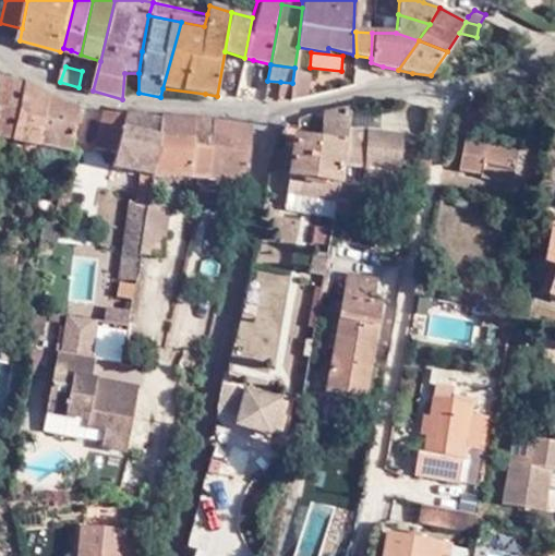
[(306,69),(294,68),(292,83),(290,99),(304,96),(306,69)]
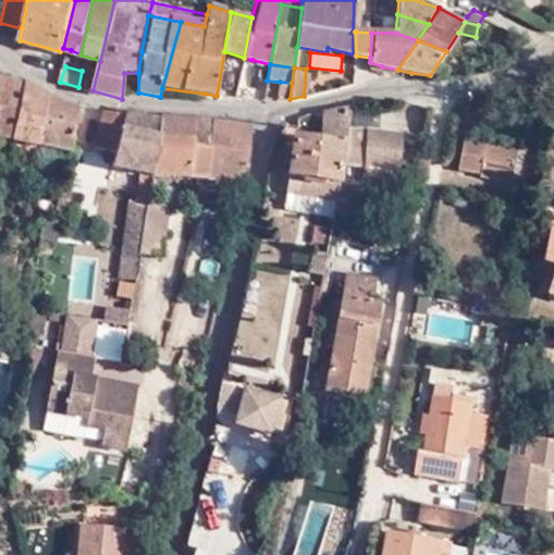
[(352,83),(353,72),(337,72),(337,87),(352,83)]
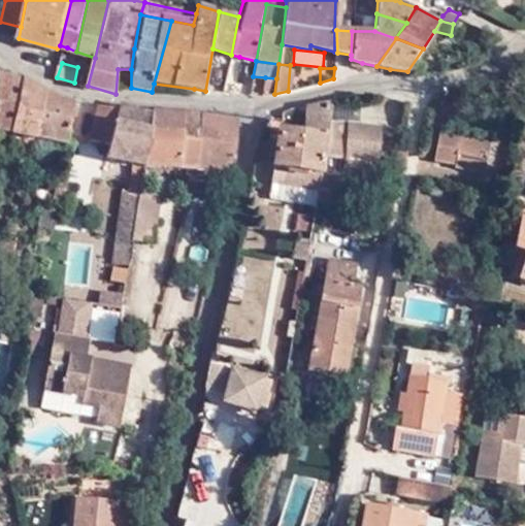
[(0,86),(0,131),(13,134),(25,77),(2,73),(0,86)]
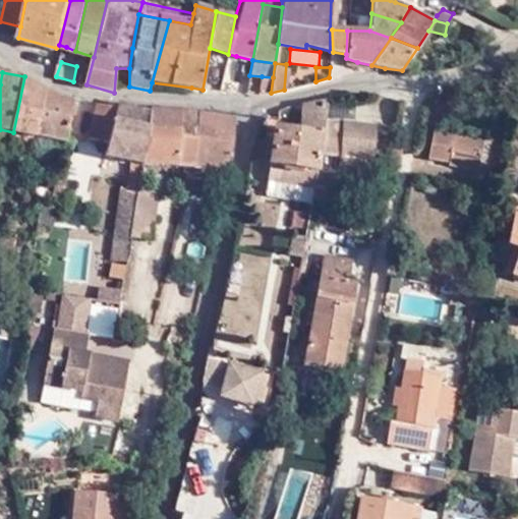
[(13,132),(38,135),(48,89),(24,76),(13,132)]
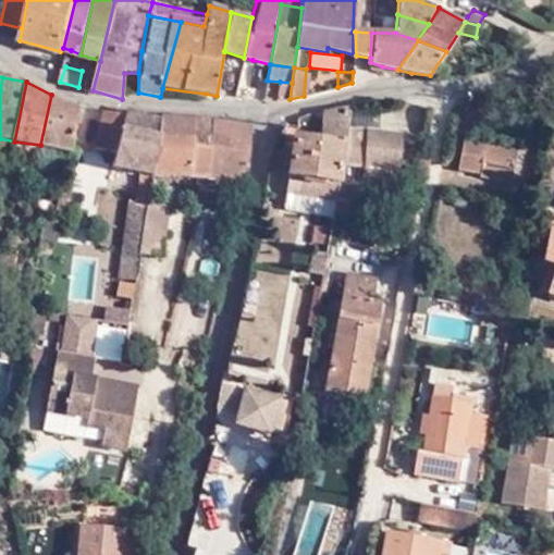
[(263,99),(267,82),(257,82),(254,99),(263,99)]
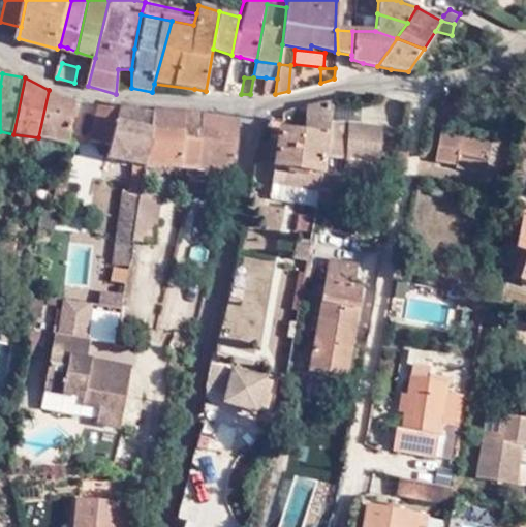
[(275,94),(277,79),(266,78),(264,95),(275,94)]
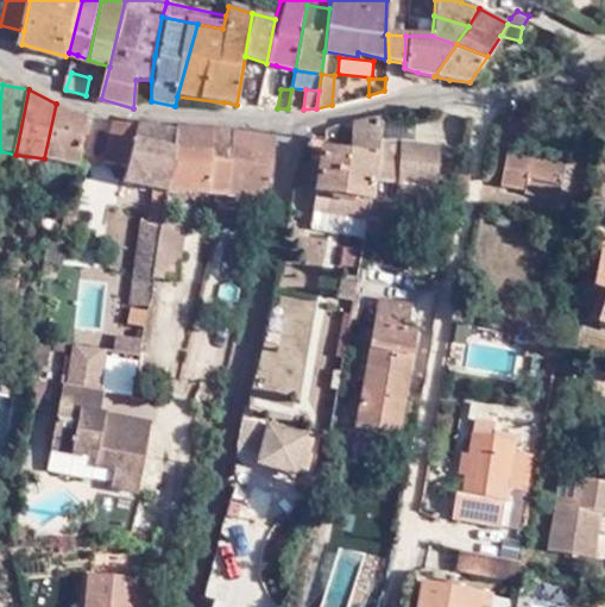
[(80,166),(90,119),(56,104),(44,158),(80,166)]
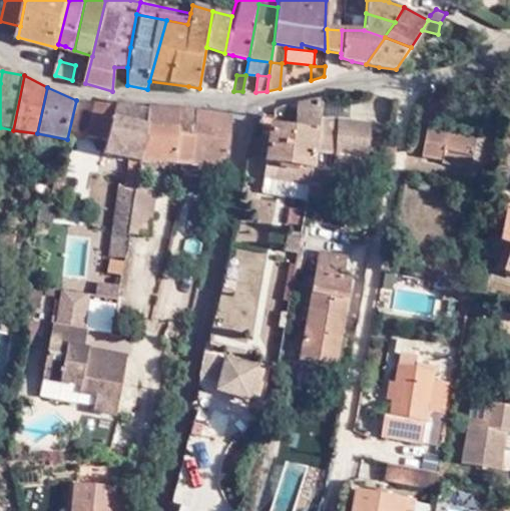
[(320,121),(323,97),(296,104),(293,121),(286,121),(284,127),(271,125),(267,154),(266,163),(300,167),(314,168),(316,151),(320,121)]
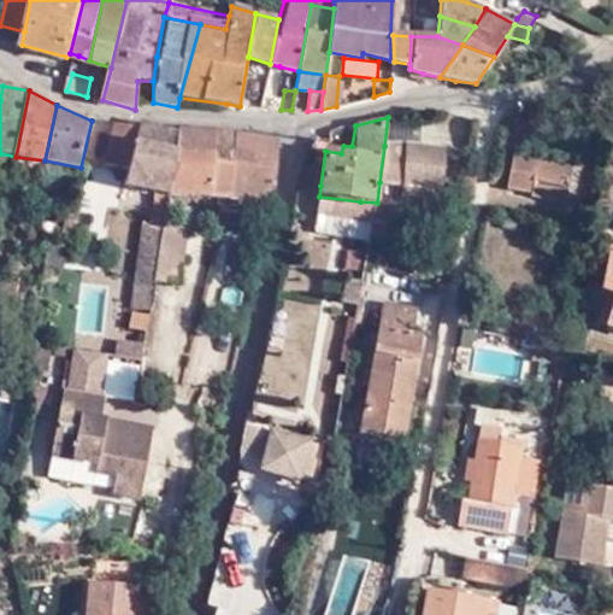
[(600,139),(603,119),(589,117),(587,135),(600,139)]
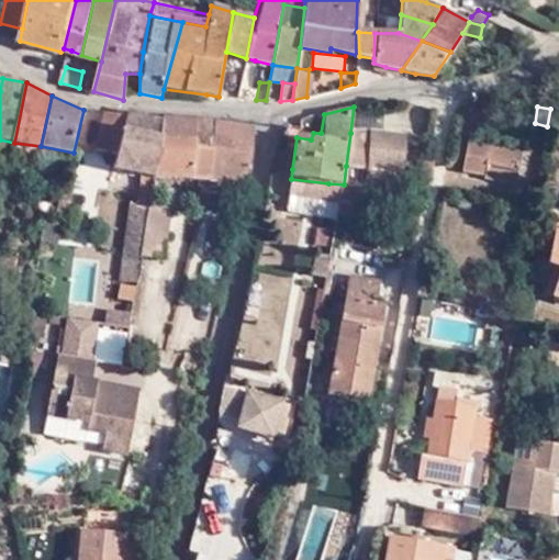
[(156,176),(165,124),(130,112),(130,119),(108,115),(100,153),(119,156),(116,169),(156,176)]
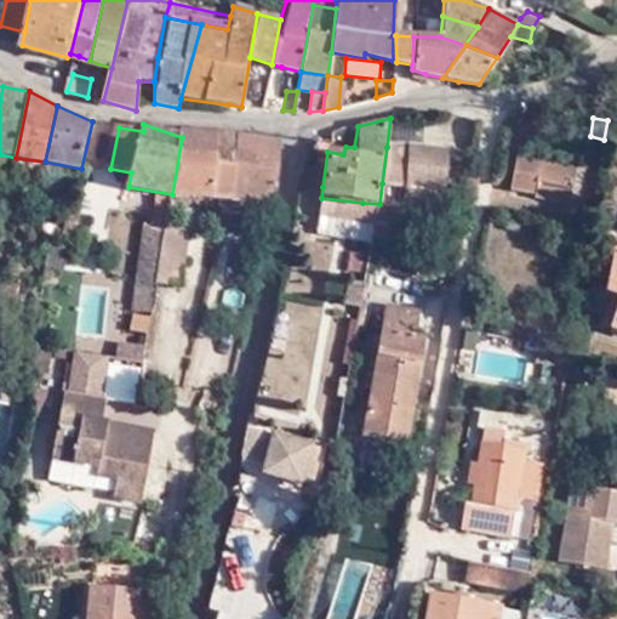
[(172,194),(276,200),(283,146),(244,138),(183,134),(182,137),(172,194)]
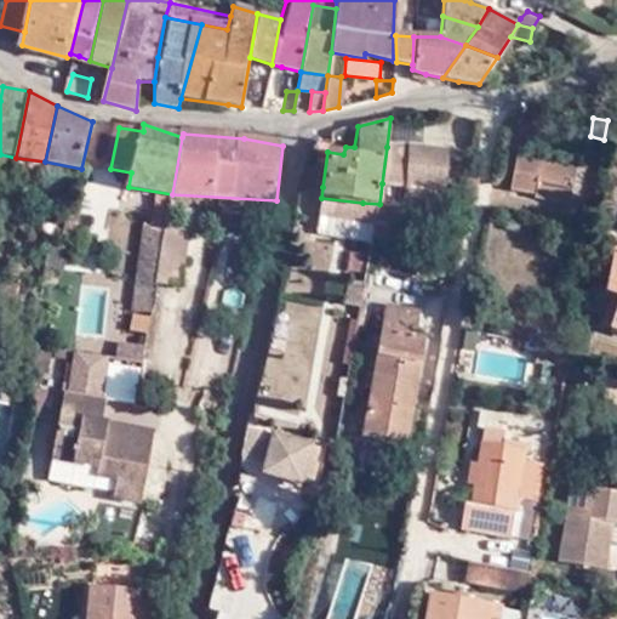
[(446,152),(387,147),(382,183),(410,186),(443,187),(446,152)]
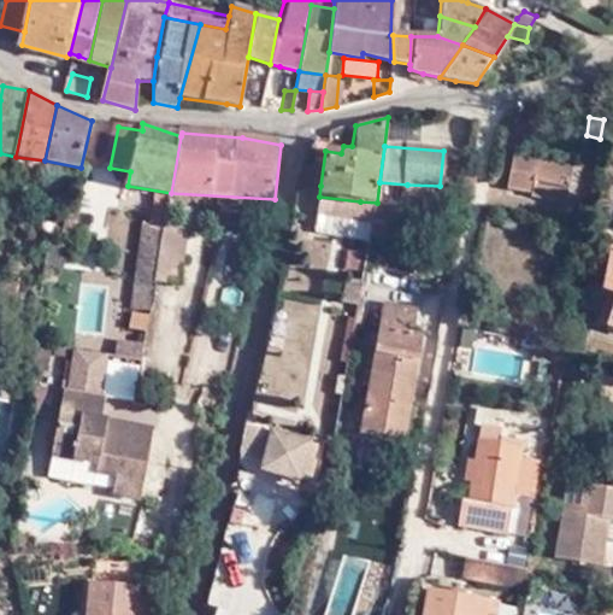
[(570,160),(512,150),(507,182),(532,186),(531,191),(564,195),(570,160)]
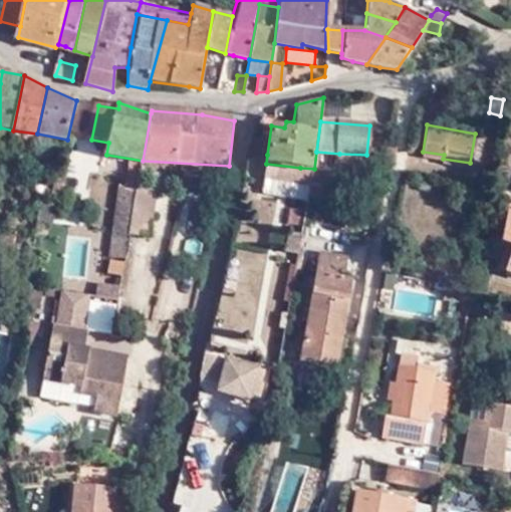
[(364,176),(366,155),(339,154),(336,172),(364,176)]
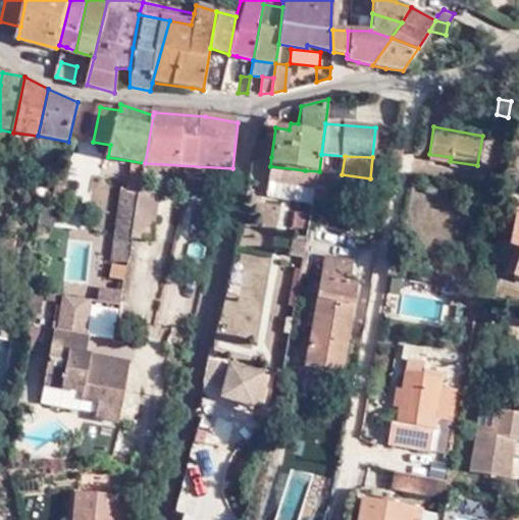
[(305,170),(270,166),(270,180),(304,186),(305,170)]
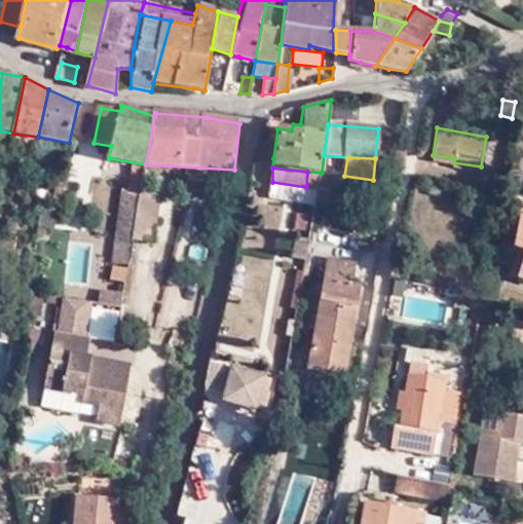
[(344,176),(322,173),(320,190),(343,192),(344,176)]
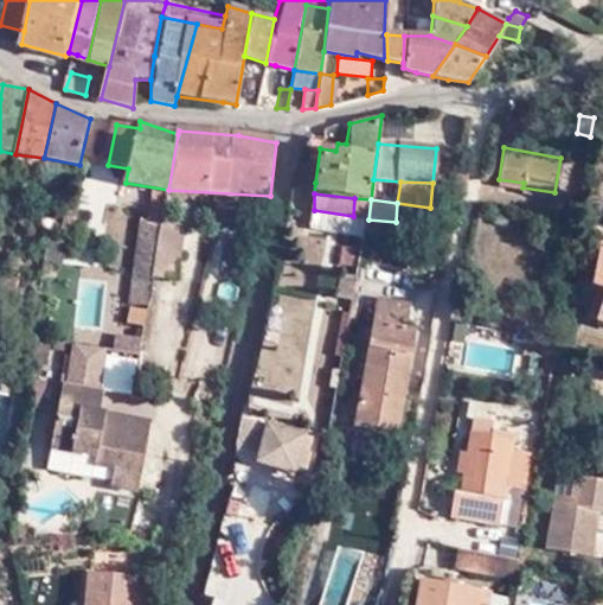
[(75,233),(82,202),(75,201),(68,231),(75,233)]
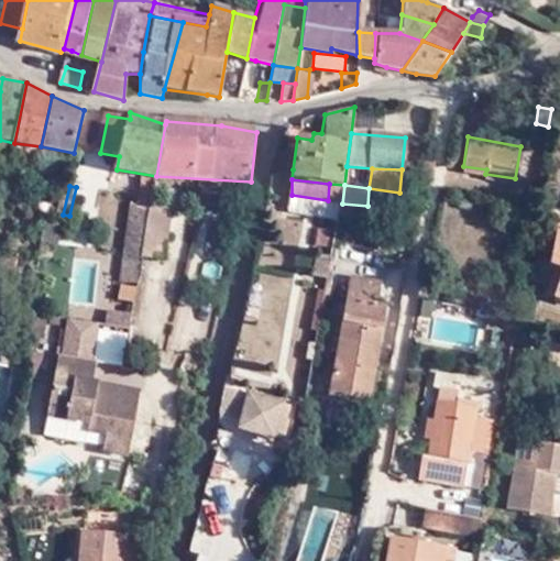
[(142,255),(151,205),(131,201),(120,281),(136,283),(142,255)]
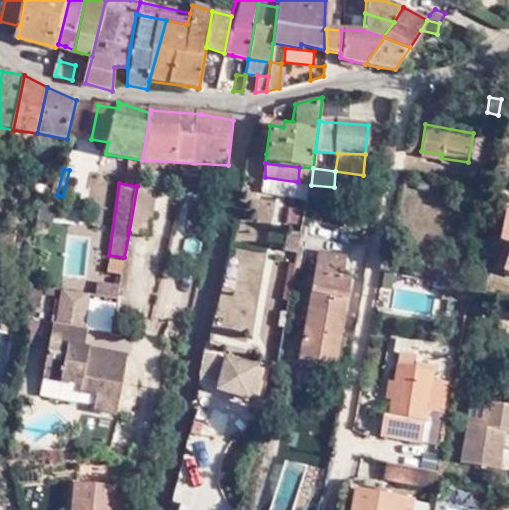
[(311,185),(310,196),(332,198),(334,187),(311,185)]
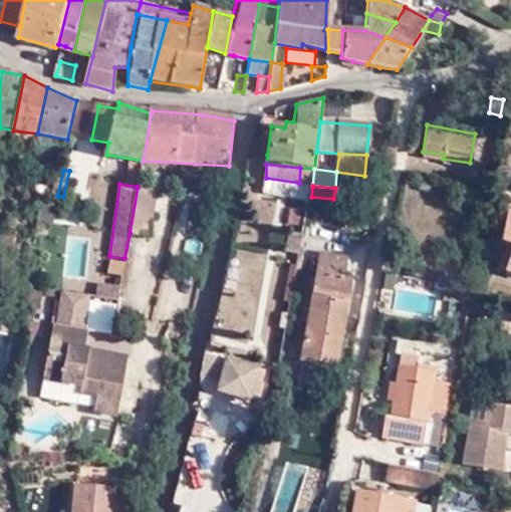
[(157,190),(138,187),(130,233),(149,235),(157,190)]
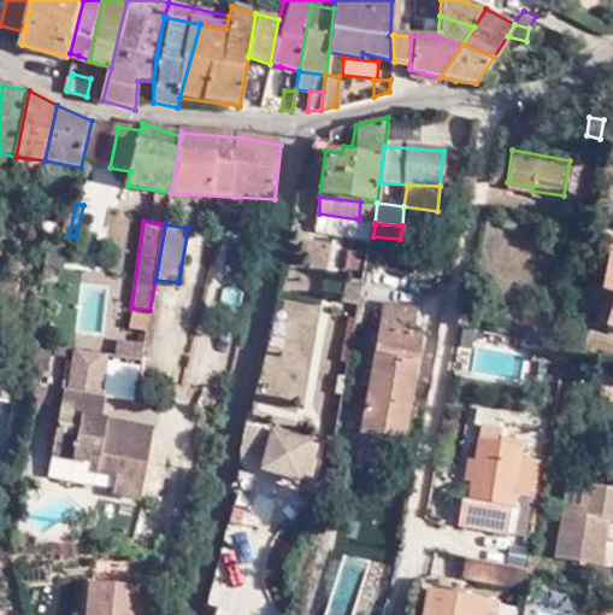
[(22,267),(24,256),(11,256),(10,265),(22,267)]
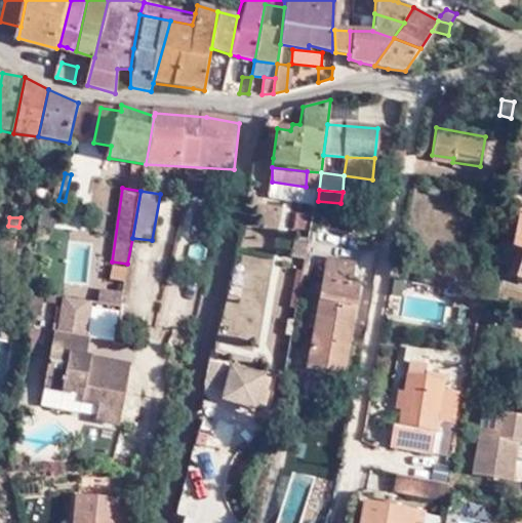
[(328,258),(354,263),(358,234),(319,227),(314,255),(328,258)]
